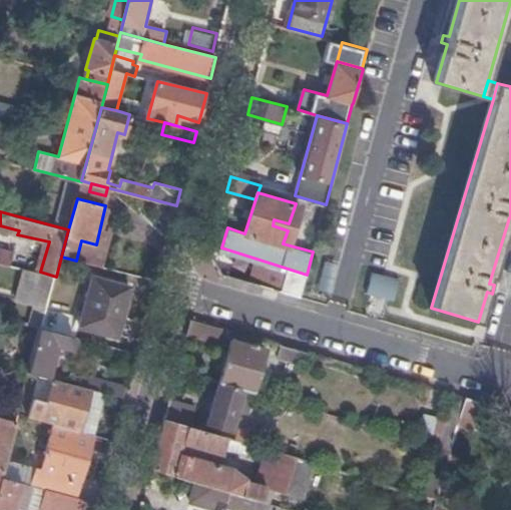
[(0,263),(11,266),(14,256),(14,252),(0,248),(0,263)]
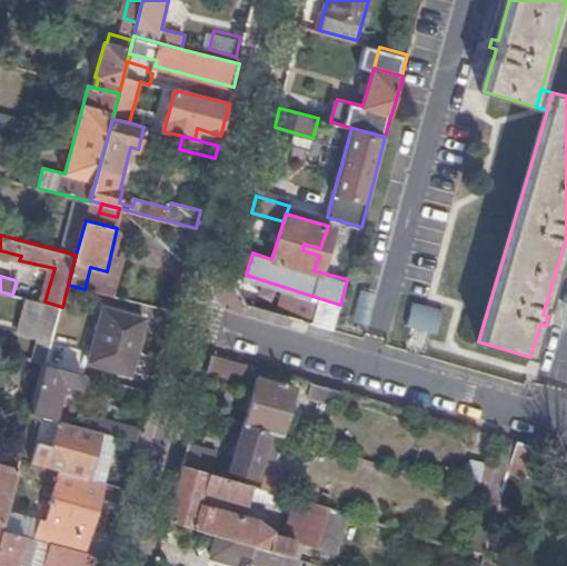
[(16,284),(12,295),(29,299),(32,288),(16,284)]
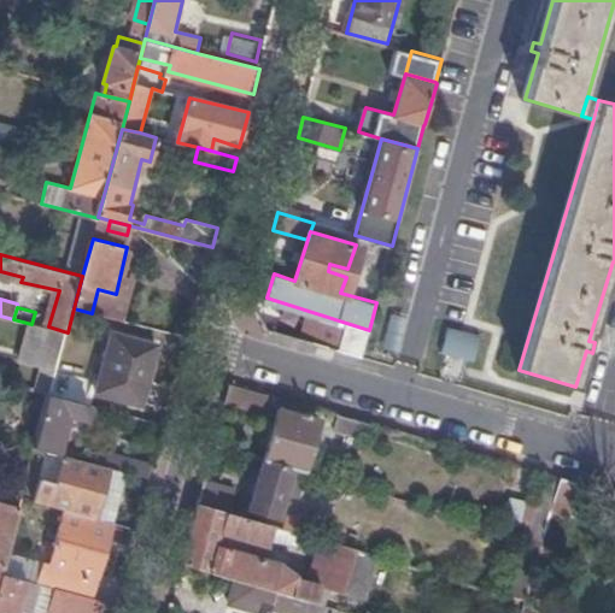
[(447,323),(441,351),(474,358),(480,330),(447,323)]
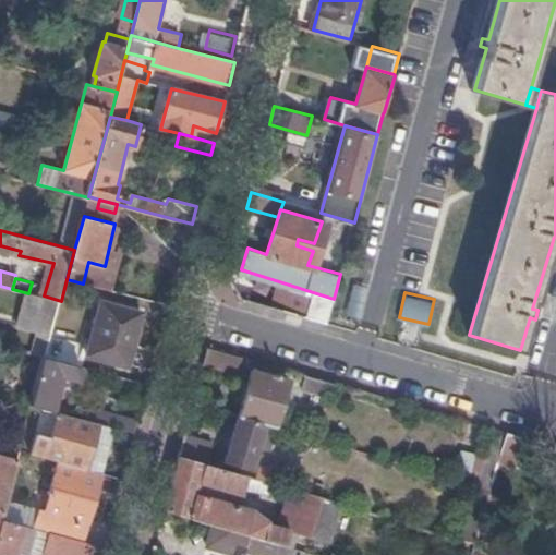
[(39,330),(33,352),(46,357),(60,302),(28,293),(20,325),(39,330)]
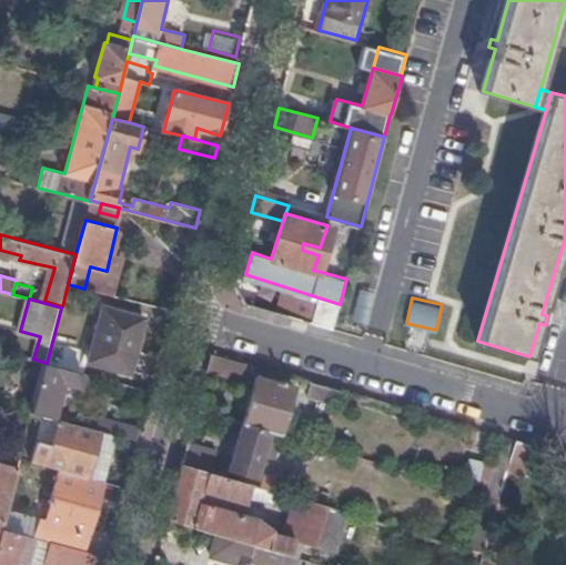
[(104,308),(90,363),(130,373),(145,319),(104,308)]
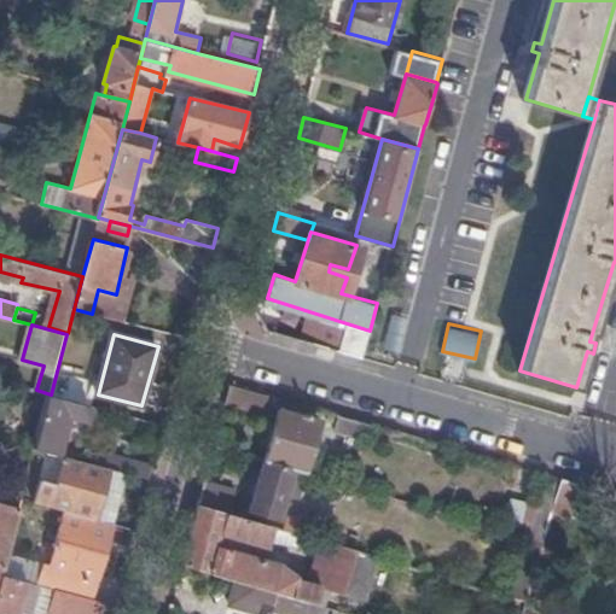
[(266,413),(271,393),(232,382),(227,402),(266,413)]
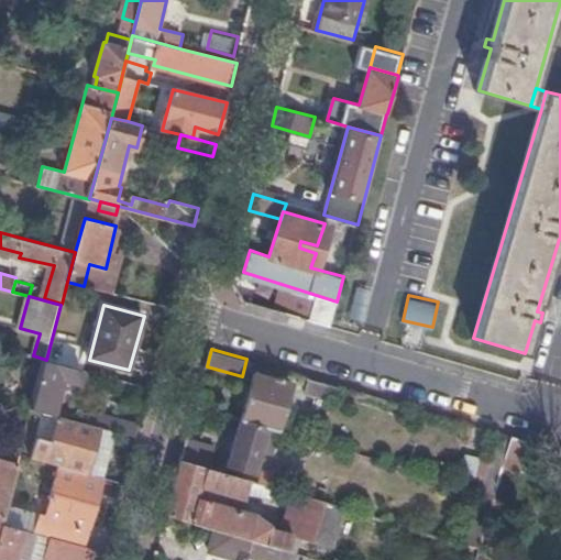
[(85,372),(46,361),(33,409),(45,413),(67,418),(68,412),(56,408),(64,380),(81,384),(85,372)]
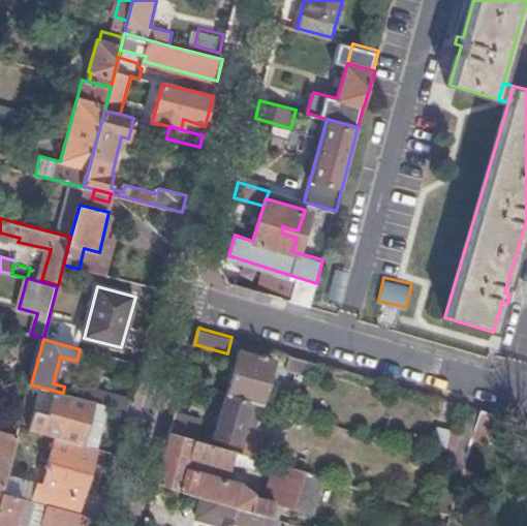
[(228,394),(262,403),(276,360),(242,349),(228,394)]
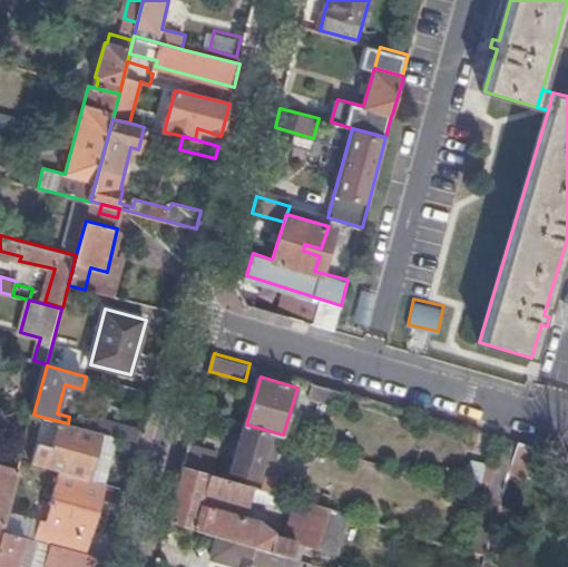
[(331,406),(336,388),(320,382),(320,384),(315,382),(312,391),(322,394),(320,402),(331,406)]
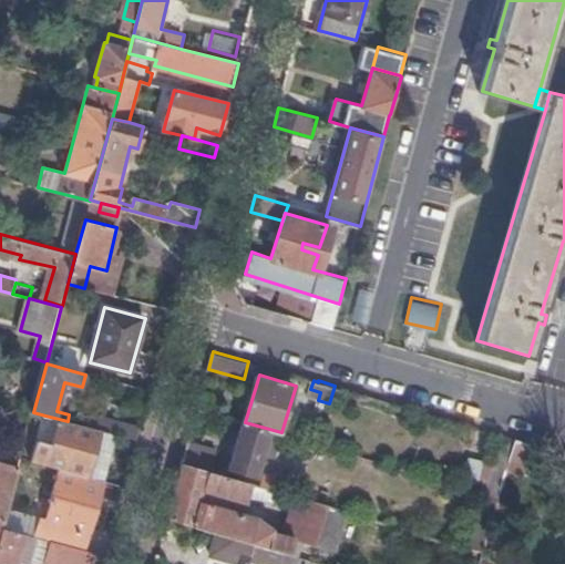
[(99,480),(112,433),(94,429),(68,421),(45,416),(32,462),(62,471),(99,480)]
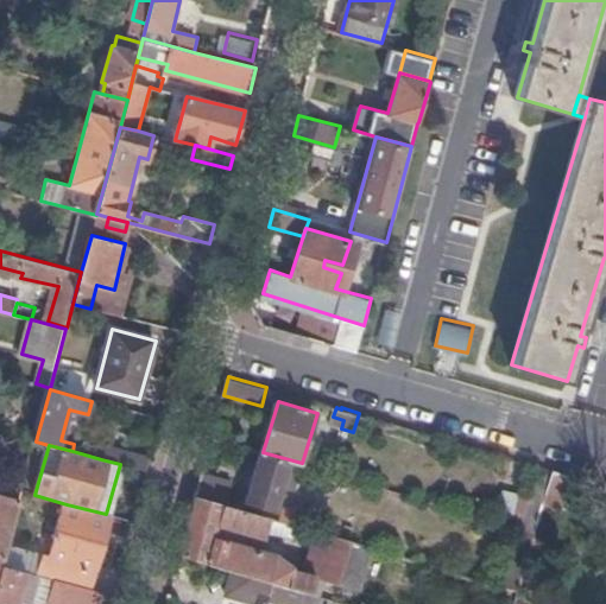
[(120,464),(149,471),(152,458),(133,453),(103,445),(101,459),(120,464)]
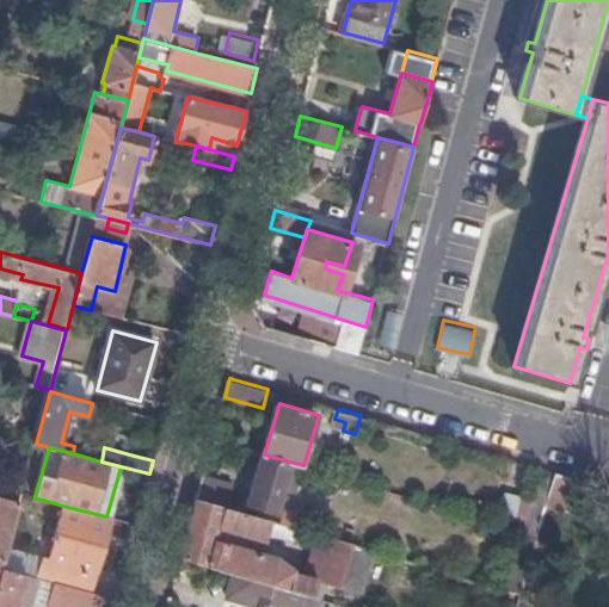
[(296,488),(303,465),(264,454),(248,506),(277,514),(287,487),(296,488)]
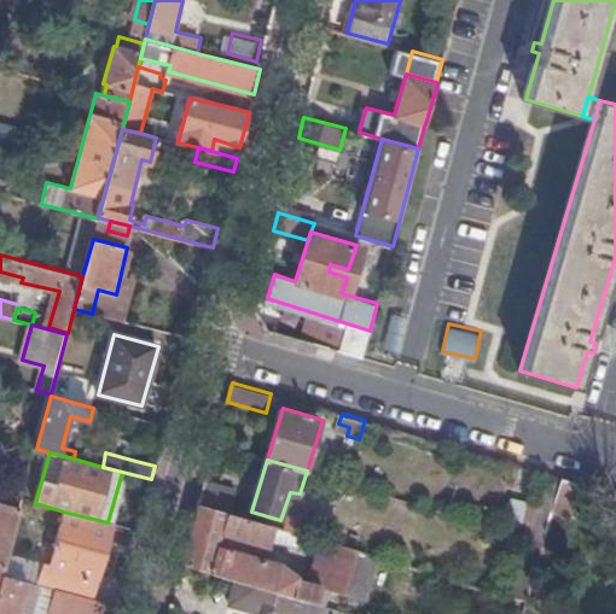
[(574,516),(585,484),(567,478),(556,512),(574,516)]
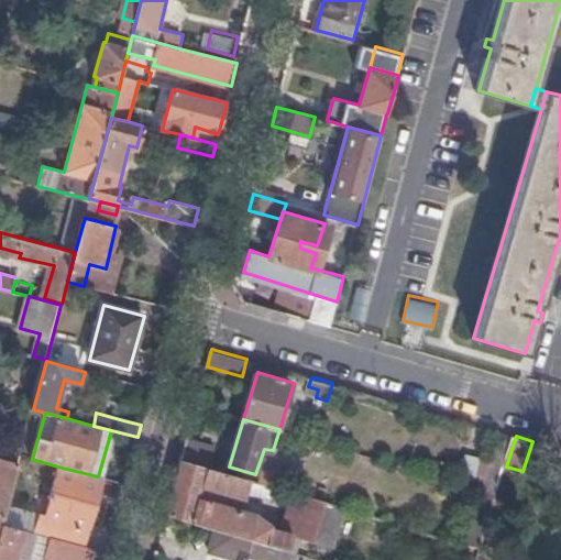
[(217,447),(188,438),(183,460),(211,469),(217,447)]
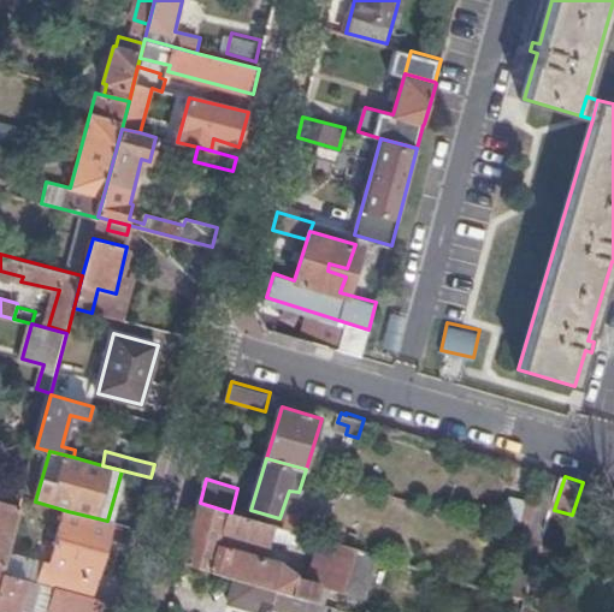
[(0,488),(0,501),(21,507),(23,499),(24,495),(0,488)]
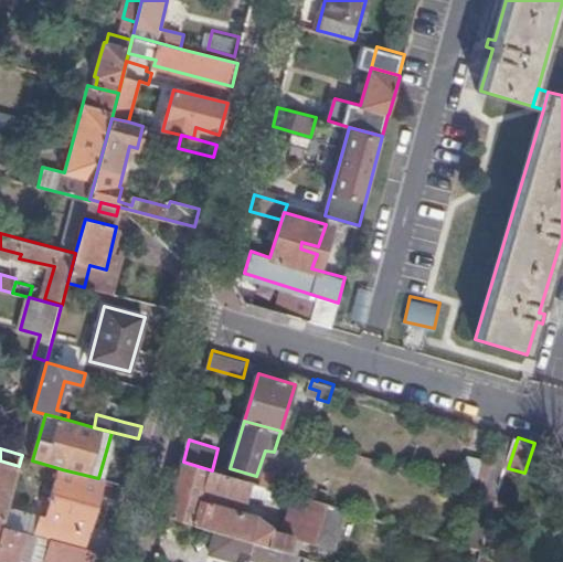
[(0,460),(0,519),(3,520),(8,507),(19,466),(0,460)]
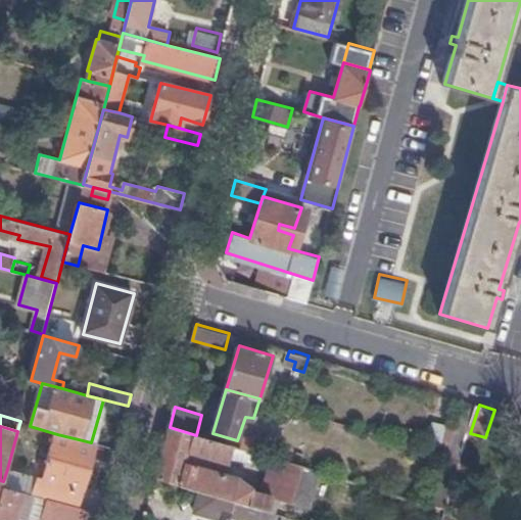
[(303,506),(314,470),(274,458),(264,494),(255,492),(255,487),(240,477),(186,462),(189,451),(227,462),(232,445),(196,435),(170,427),(155,478),(201,491),(276,513),(280,499),(303,506)]
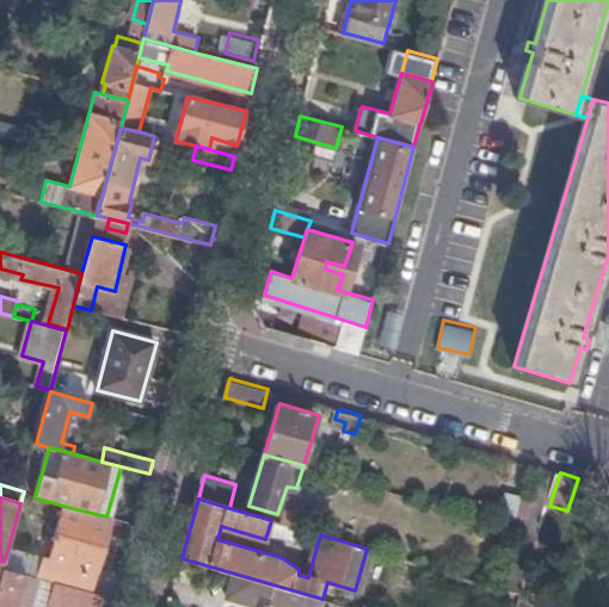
[(47,558),(41,578),(93,593),(114,519),(106,516),(67,507),(53,558),(48,556),(47,558)]
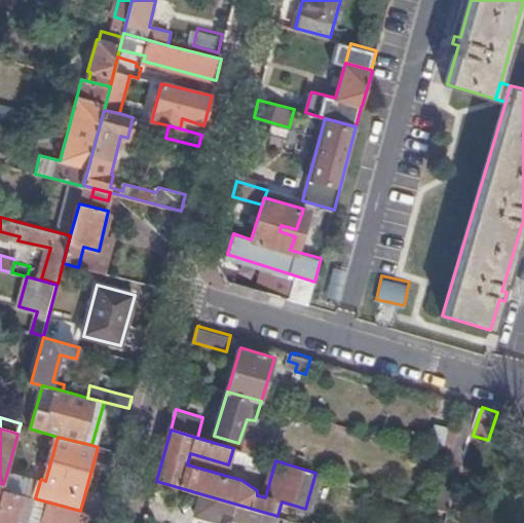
[(245,451),(262,456),(265,443),(249,439),(245,451)]
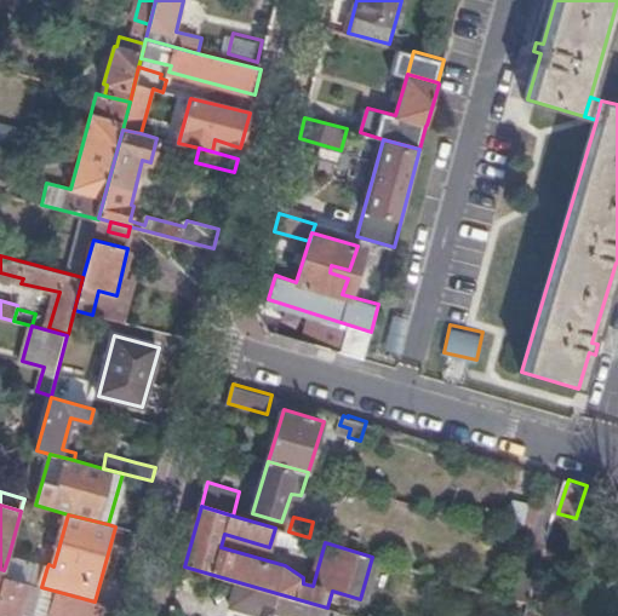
[(4,570),(3,576),(41,587),(47,566),(9,556),(4,570)]
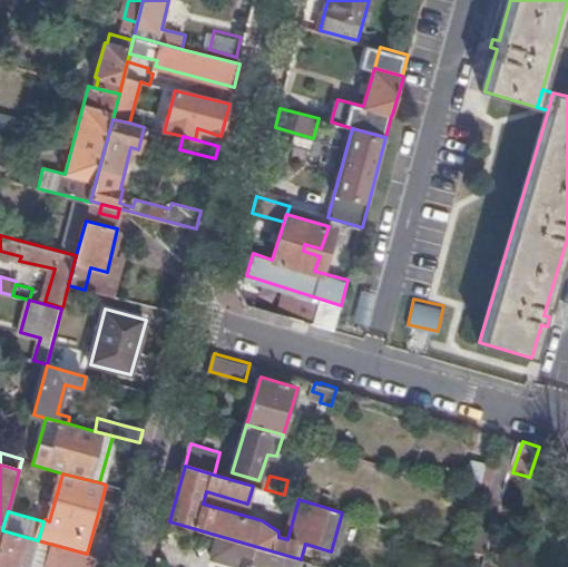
[(2,530),(0,539),(0,566),(17,566),(18,565),(27,566),(106,566),(109,558),(87,554),(38,540),(2,530)]
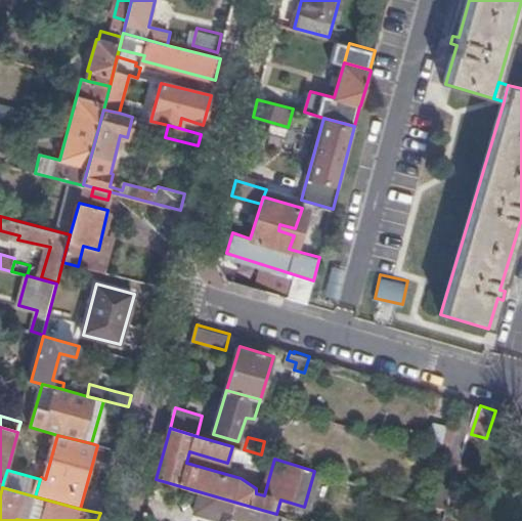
[(275,520),(277,514),(276,514),(202,492),(196,513),(221,520),(230,520),(231,518),(240,520),(275,520)]
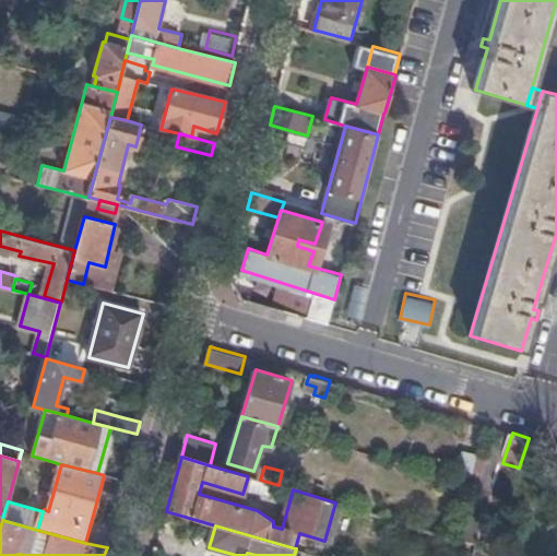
[(186,555),(187,554),(156,545),(153,555),(186,555)]
